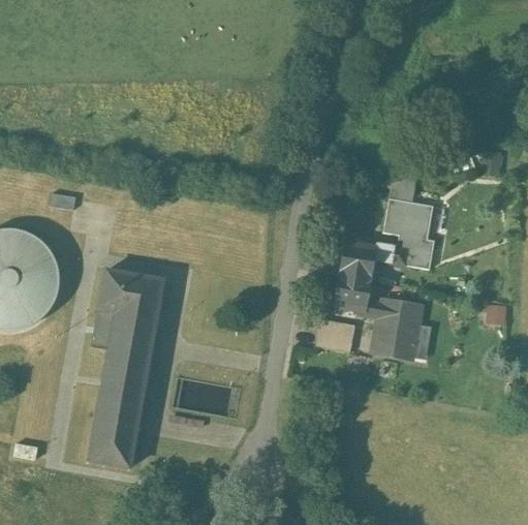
[(484,148),(483,164),(501,165),(502,150),(484,148)]
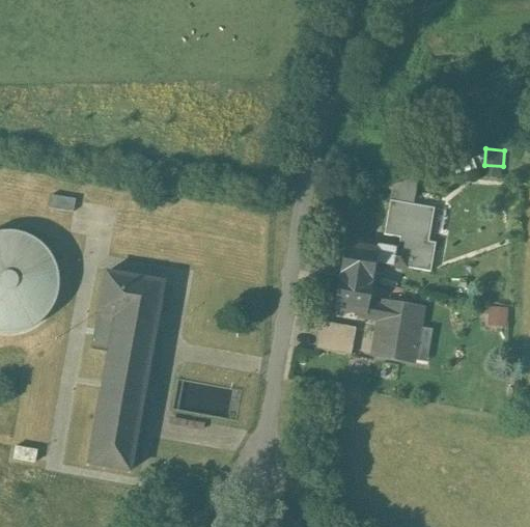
[(76,196),(50,192),(48,206),(74,211),(76,196)]
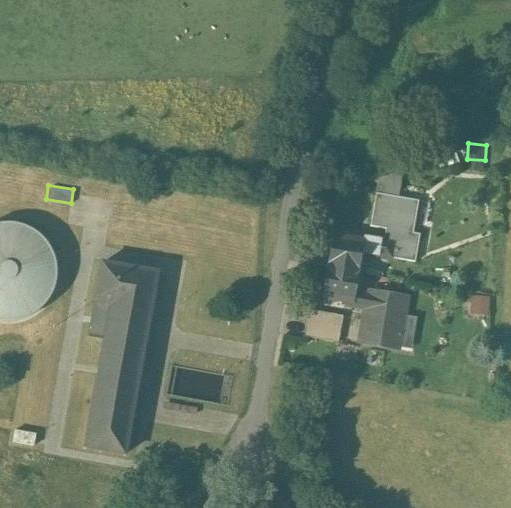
[(419,198),(376,191),(370,224),(386,226),(384,238),(363,234),(362,239),(363,239),(361,250),(415,259),(420,232),(413,230),(419,198)]
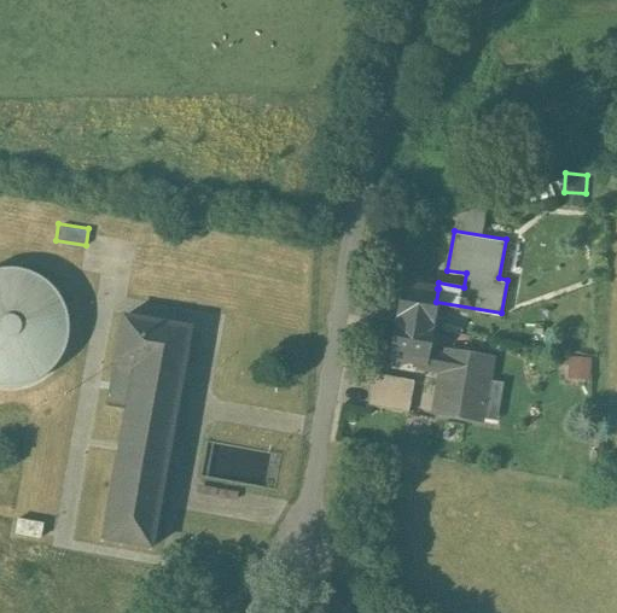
[(0,384),(4,386),(24,385),(44,377),(59,362),(69,340),(70,316),(62,293),(45,276),(23,267),(0,266),(0,384)]
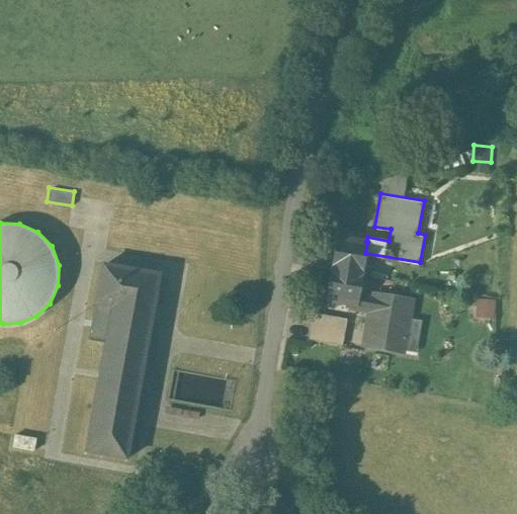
[(366,242),(336,236),(331,267),(362,273),(365,253),(367,242),(366,242)]
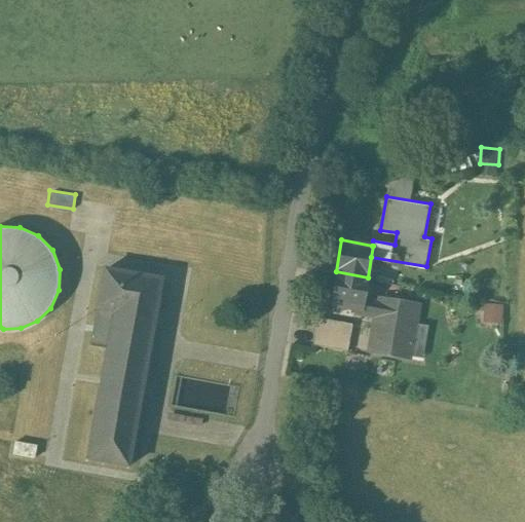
[(162,278),(104,267),(89,344),(108,347),(87,458),(127,465),(162,278)]
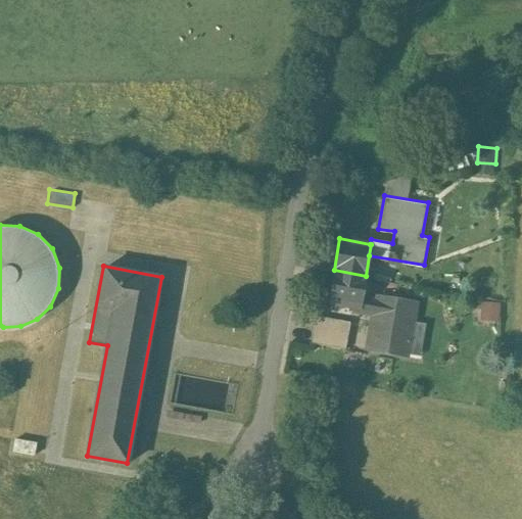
[(366,276),(334,270),(329,299),(360,304),(362,292),(363,292),(366,276)]
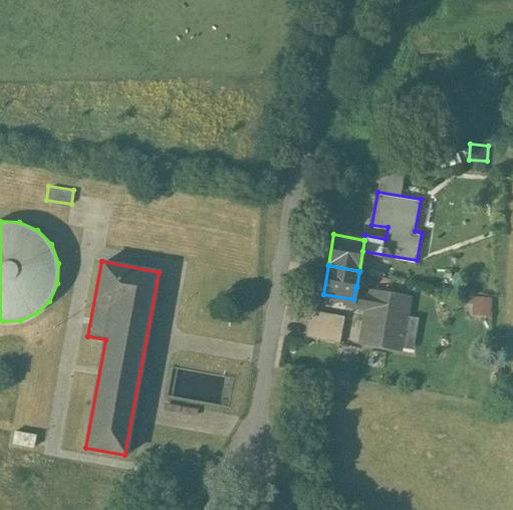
[(386,293),(356,287),(355,287),(353,299),(352,305),(367,307),(360,341),(397,348),(407,295),(386,291),(386,293)]
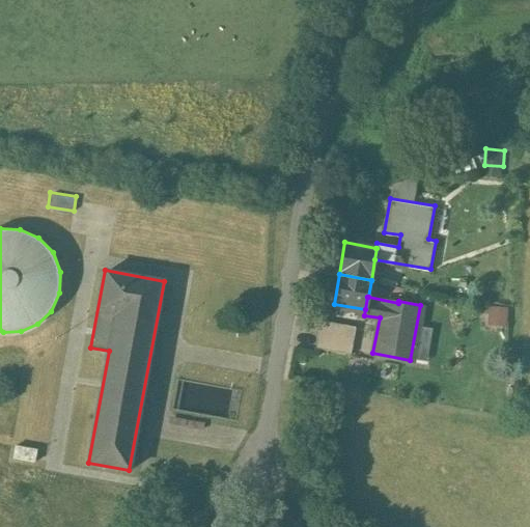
[(507,323),(507,303),(490,303),(490,323),(507,323)]
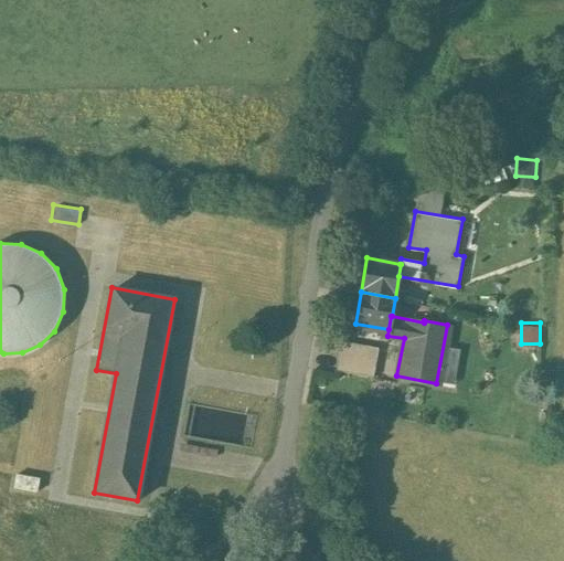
[(378,347),(341,340),(336,368),(372,374),(378,347)]
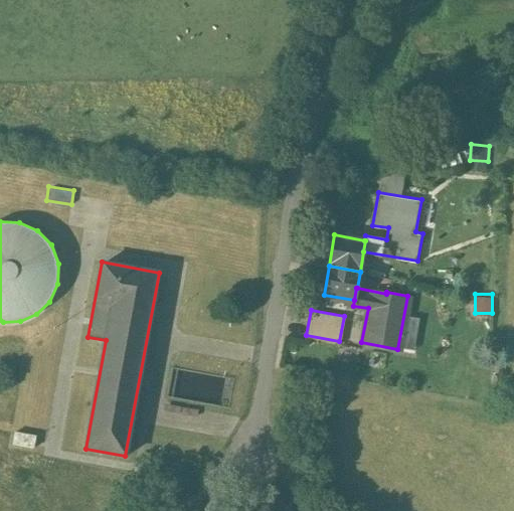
[(50,374),(23,370),(15,419),(42,423),(50,374)]
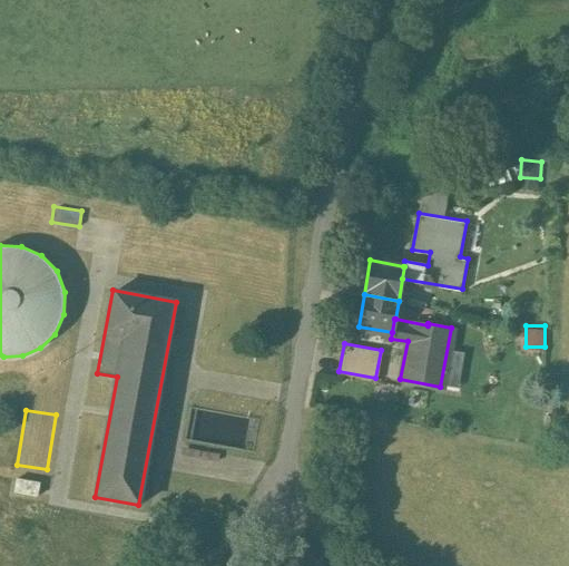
[(40,481),(17,477),(13,490),(38,495),(40,481)]
